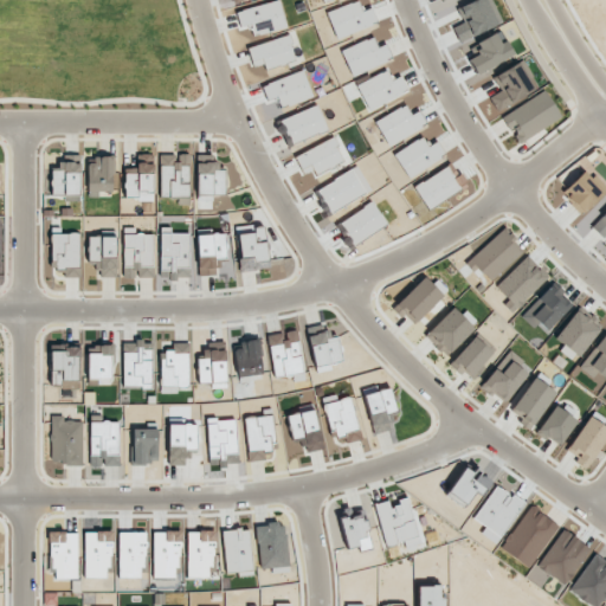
[(287,27),(277,0),(275,0),(236,12),(240,26),(250,24),(253,37),(287,27)]
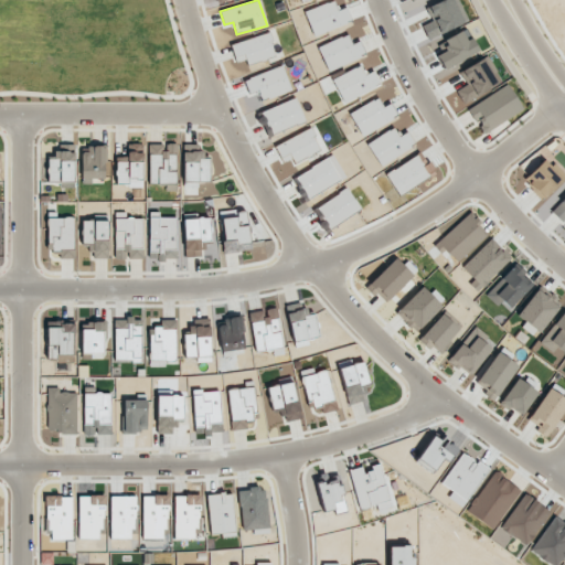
[(305,10),(312,35),(351,22),(347,8),(337,11),(333,1),(305,10)]
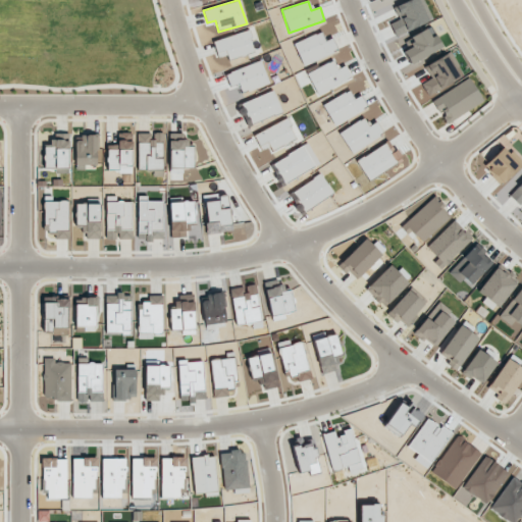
[(213,41),(219,61),(254,50),(248,30),(213,41)]
